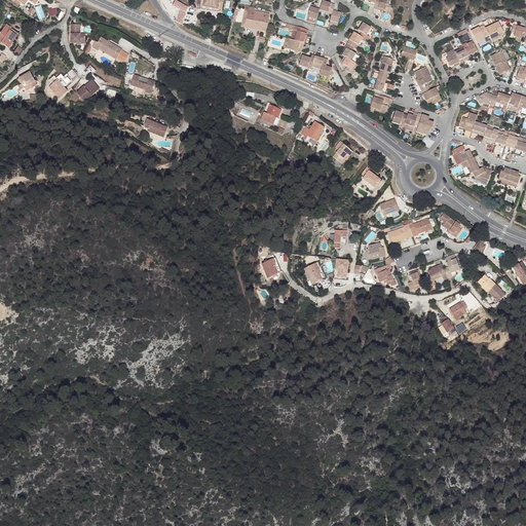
[(200,0),(200,6),(221,10),(222,3),(224,3),(224,0),(200,0)]
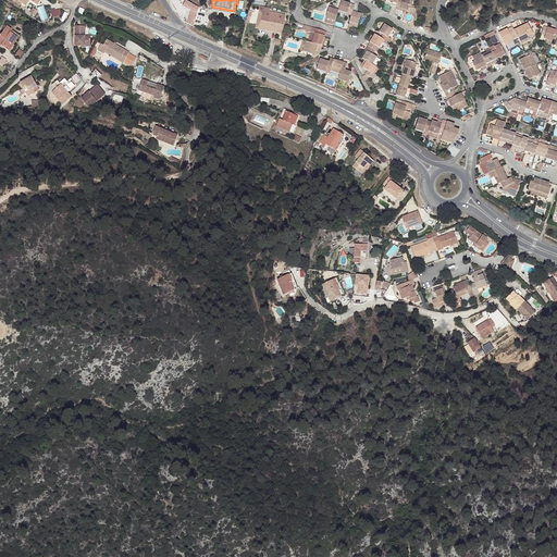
[(349,2),(342,0),(341,0),(338,9),(338,10),(346,12),(349,2)]
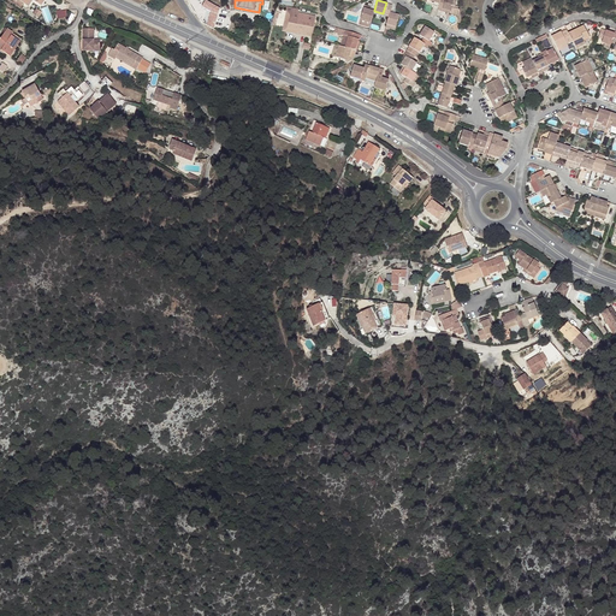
[(444,0),(443,9),(450,11),(454,0),(444,0)]
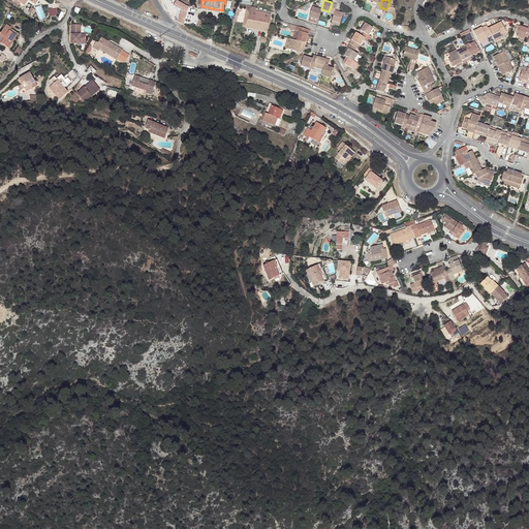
[(390,0),(386,9),(386,11),(393,13),(394,20),(396,19),(395,12),(394,7),(393,7),(393,5),(391,4),(392,0),(390,0)]
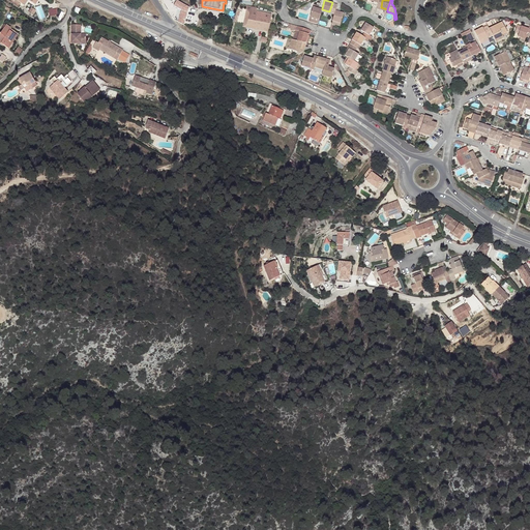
[(40,20),(47,18),(42,5),(37,6),(40,20)]
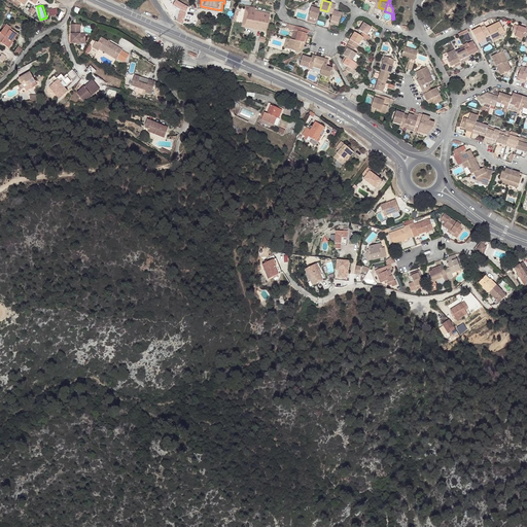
[(270,14),(254,11),(255,8),(245,6),(241,27),(267,31),(270,14)]
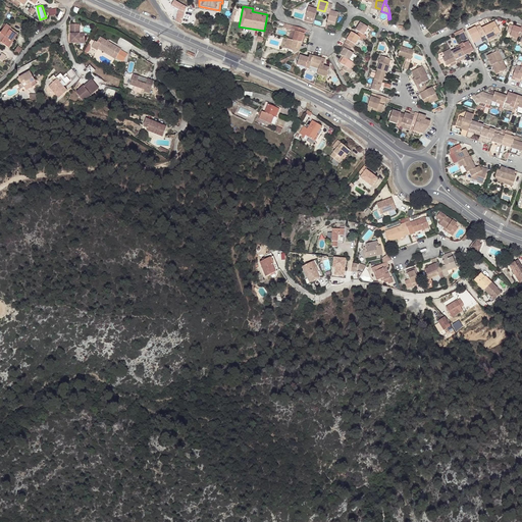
[(307,6),(305,15),(314,17),(317,9),(317,8),(307,6)]
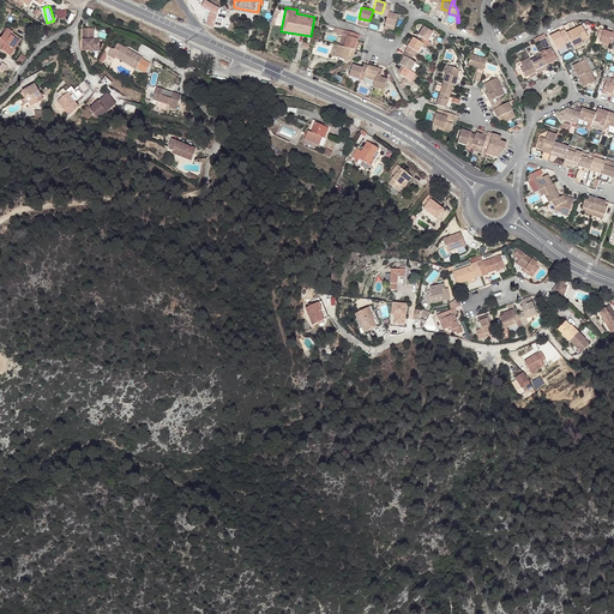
[(398,14),(389,12),(387,16),(385,24),(393,26),(398,14)]
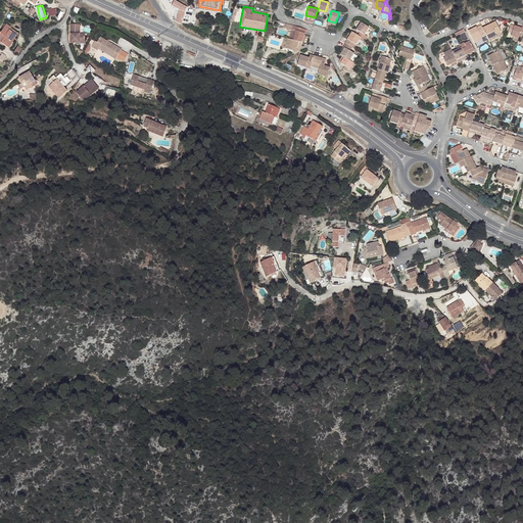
[(315,17),(305,15),(303,20),(314,24),(315,17)]
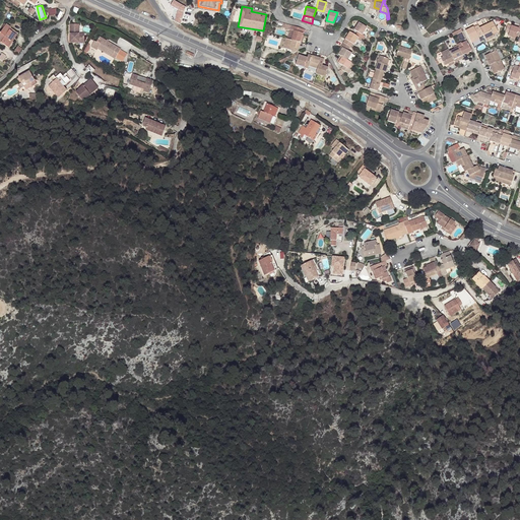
[(354,29),(358,30),(362,35),(367,26),(359,21),(354,29)]
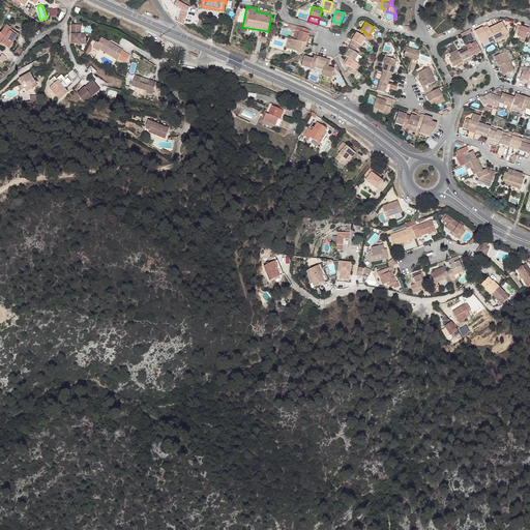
[(80,23),(71,23),(72,41),(87,41),(87,33),(82,33),(82,32),(80,32),(79,29),(80,29),(80,23)]
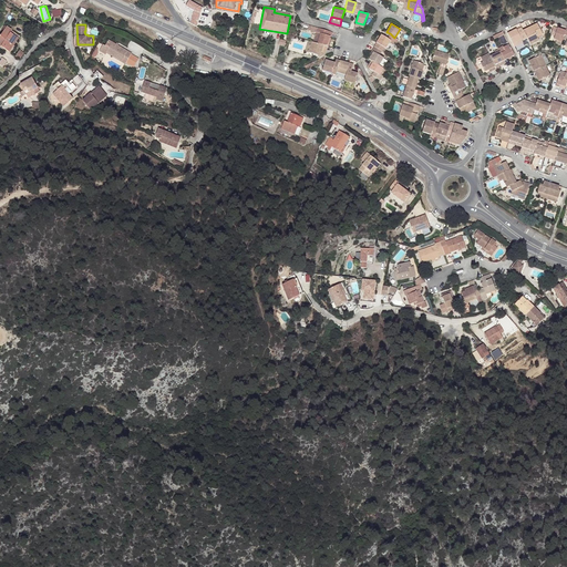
[(540,32),(539,29),(537,24),(523,31),(527,39),(531,45),(539,41),(537,38),(536,34),(540,32)]
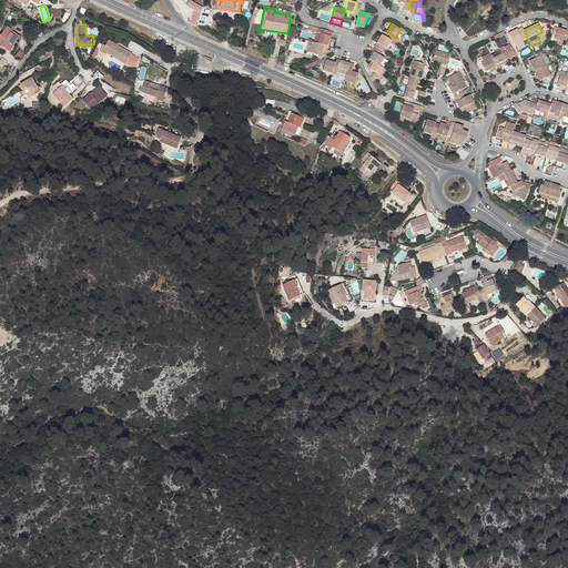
[(10,32),(12,30),(7,27),(0,37),(0,44),(9,51),(13,47),(10,44),(16,36),(10,32)]
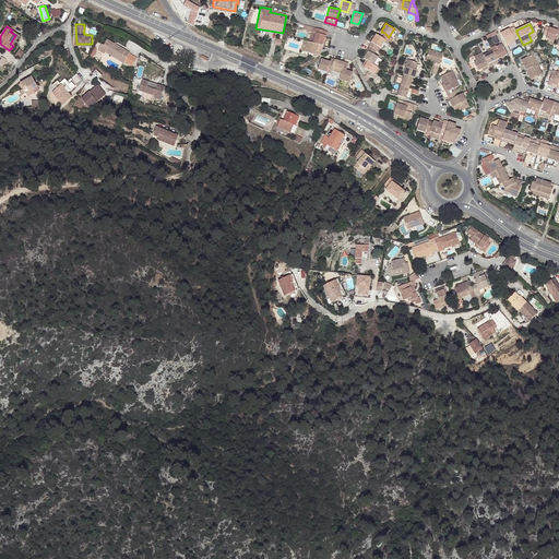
[(316,33),(312,43),(321,45),(325,31),(313,26),(311,32),(316,33)]
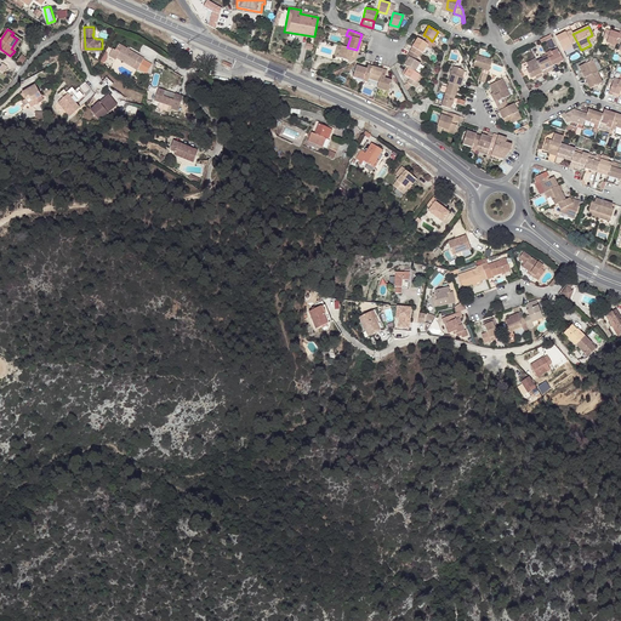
[(562,49),(568,46),(571,44),(571,45),(577,43),(573,34),(571,30),(567,34),(565,33),(556,38),(562,49)]
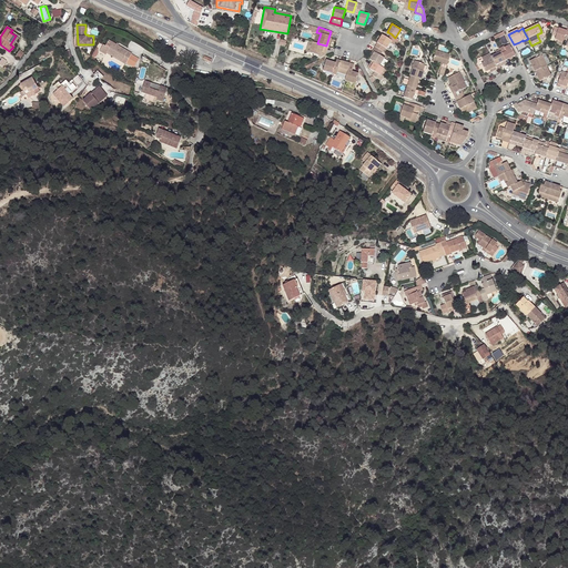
[(565,36),(566,31),(558,29),(555,39),(557,40),(563,42),(565,36)]
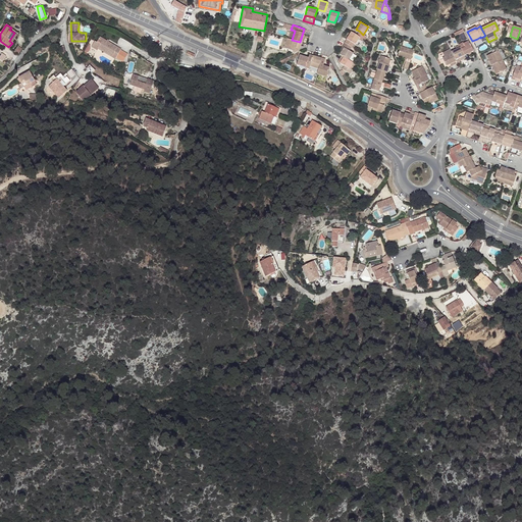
[(18,33),(11,28),(9,30),(14,33),(9,41),(12,43),(18,33)]
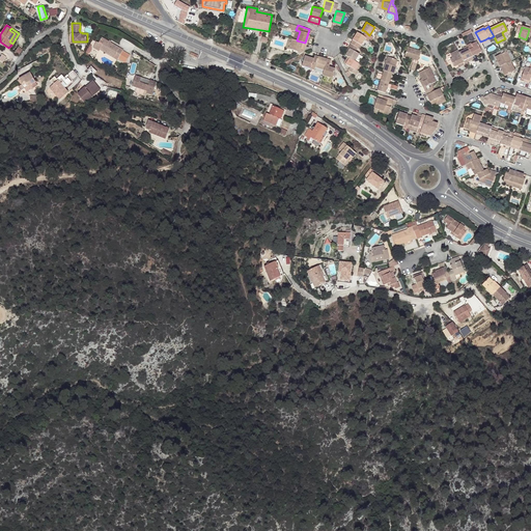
[(362,35),(357,32),(352,39),(350,43),(359,49),(361,45),(365,37),(362,35)]
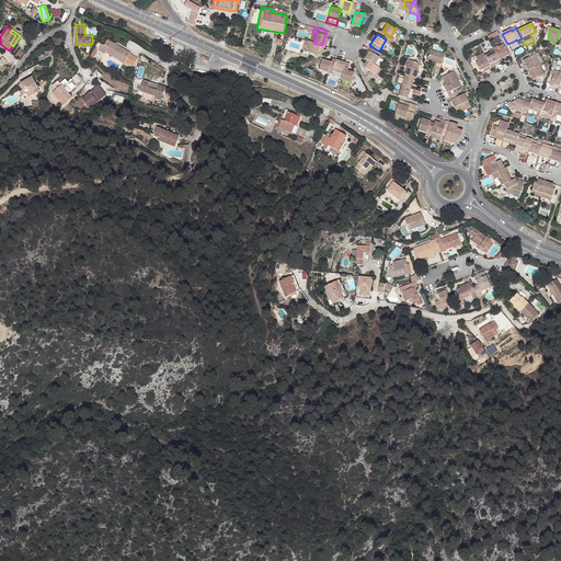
[(103,45),(125,59),(127,57),(132,49),(124,45),(111,35),(103,45)]
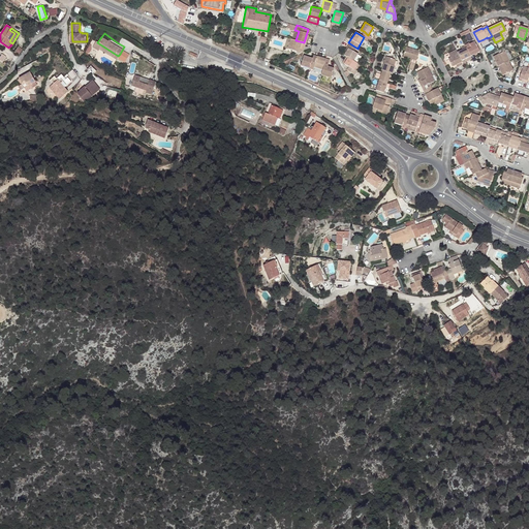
[(304,42),(296,40),(291,39),(290,38),(288,48),(294,50),(298,51),(300,45),(303,47),(304,42)]
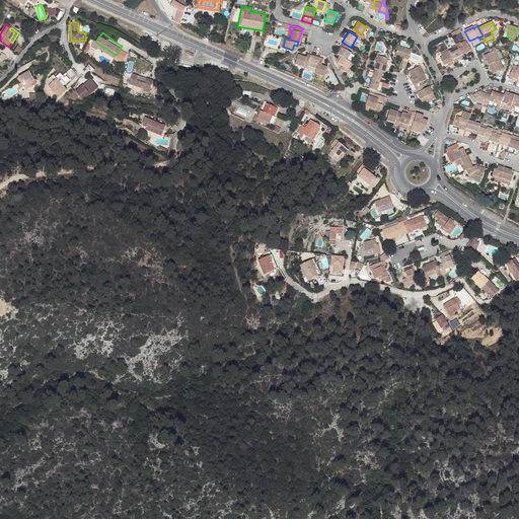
[(456,45),(461,55),(470,51),(468,46),(466,41),(460,44),(460,42),(456,44),(456,45)]
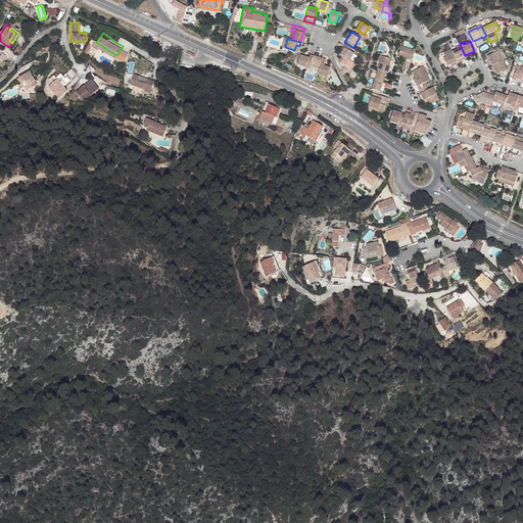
[(298,52),(299,46),(296,45),(294,50),(291,49),(294,54),(298,52)]
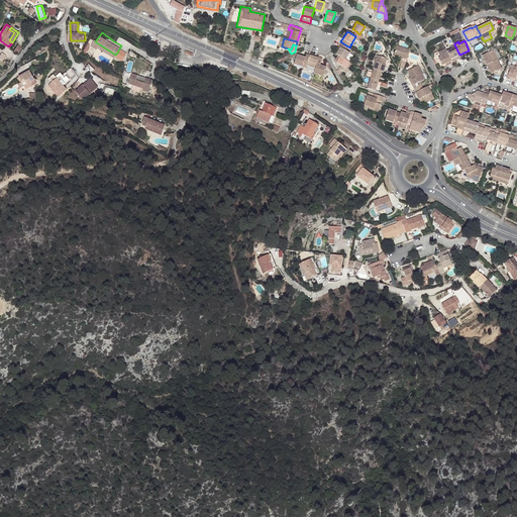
[(446,52),(450,60),(459,55),(454,44),(450,46),(451,48),(446,52)]
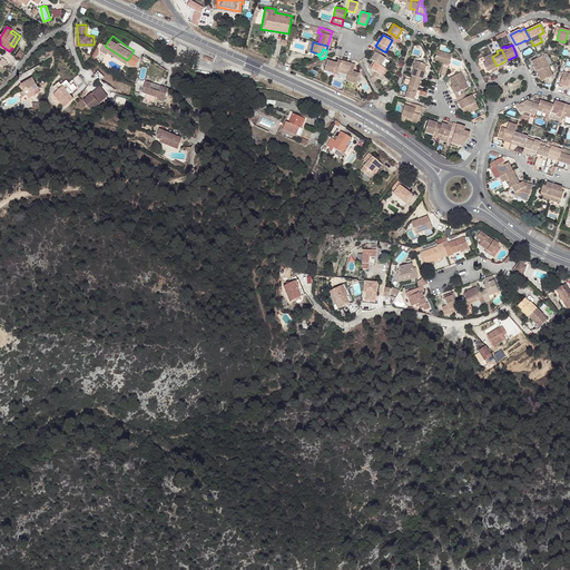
[(434,60),(449,66),(452,55),(438,50),(434,60)]
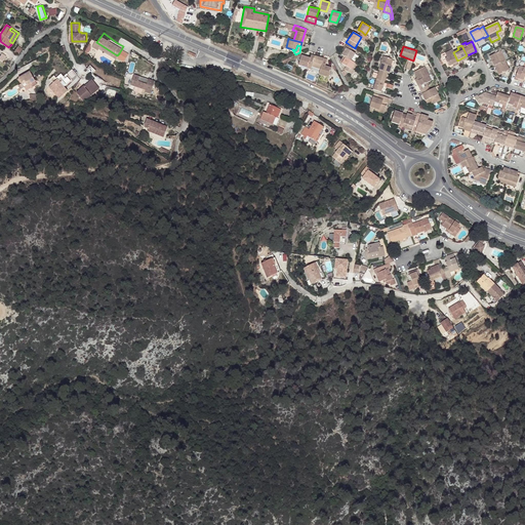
[(346,47),(341,54),(345,56),(351,61),(355,53),(346,47)]
